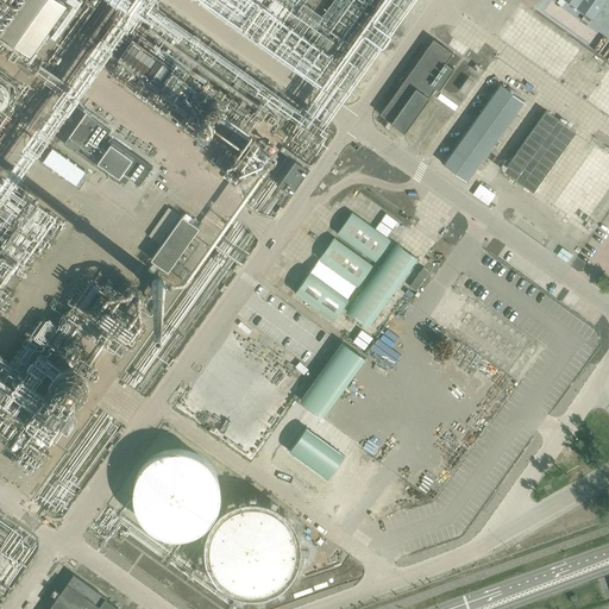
[(66,4),(61,0),(0,0),(0,37),(27,57),(66,4)]
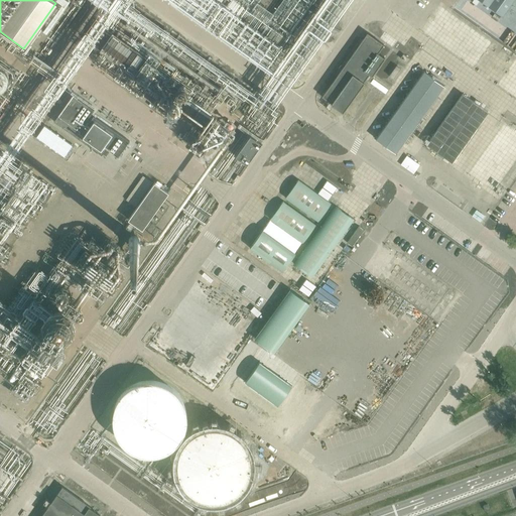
[(495,38),(512,48),(515,41),(515,0),(508,0),(495,22),(502,26),(495,38)]
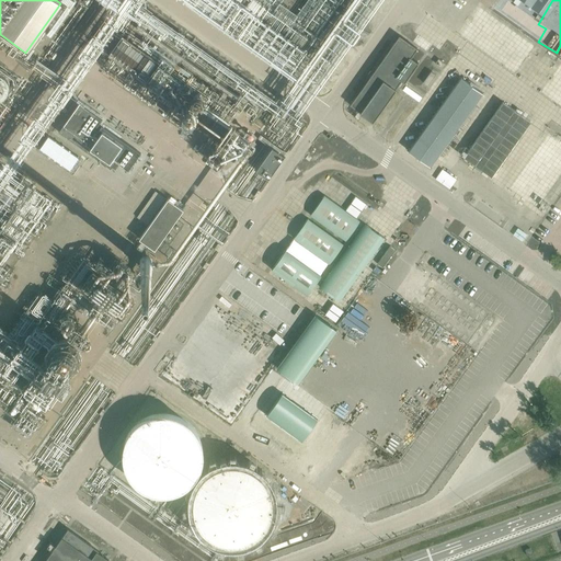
[(460,35),(515,73),(534,47),(479,9),(460,35)]
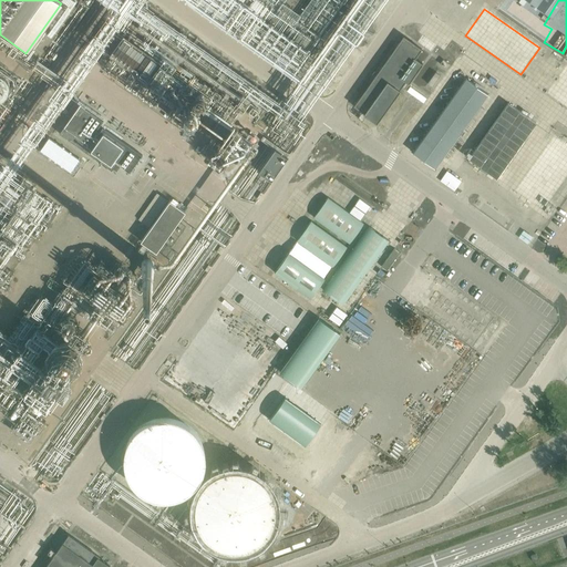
[(403,35),(353,105),(375,121),(404,80),(408,83),(422,63),(414,58),(421,48),(403,35)]
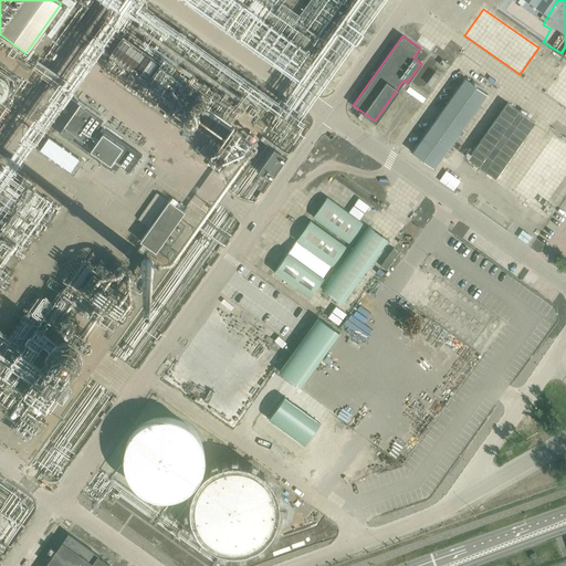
[(158,104),(152,108),(168,116),(176,116),(181,123),(209,114),(208,117),(210,117),(208,124),(219,128),(218,109),(209,113),(207,106),(196,109),(207,101),(205,100),(203,92),(174,55),(170,64),(157,64),(157,69),(161,71),(155,75),(139,81),(145,84),(143,87),(148,84),(154,86),(156,93),(153,94),(153,97),(158,104)]
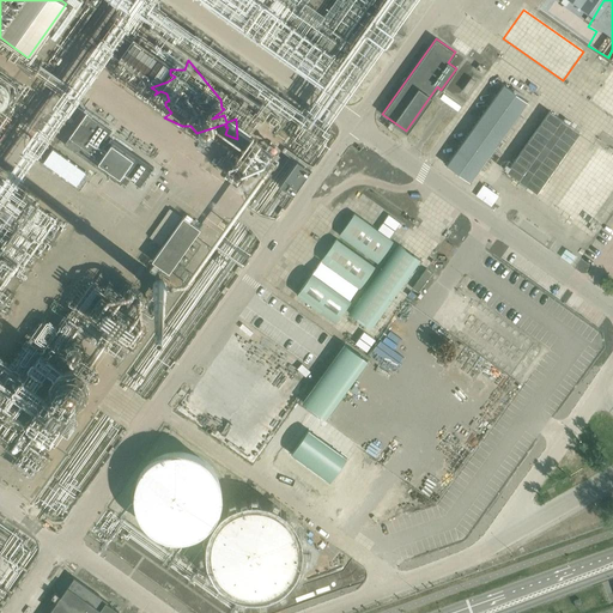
[(592,102),(612,116),(612,72),(592,102)]
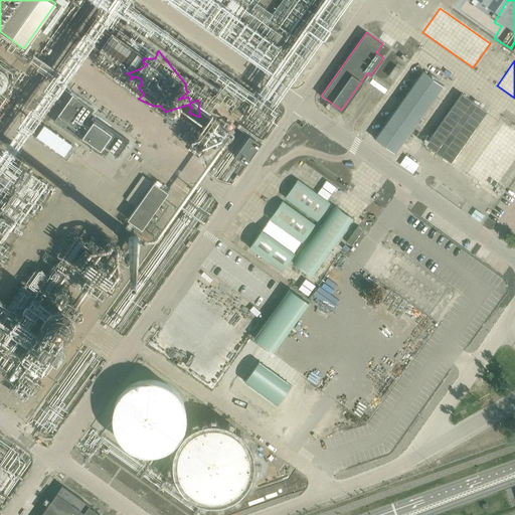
[(0,89),(13,70),(0,61),(0,89)]
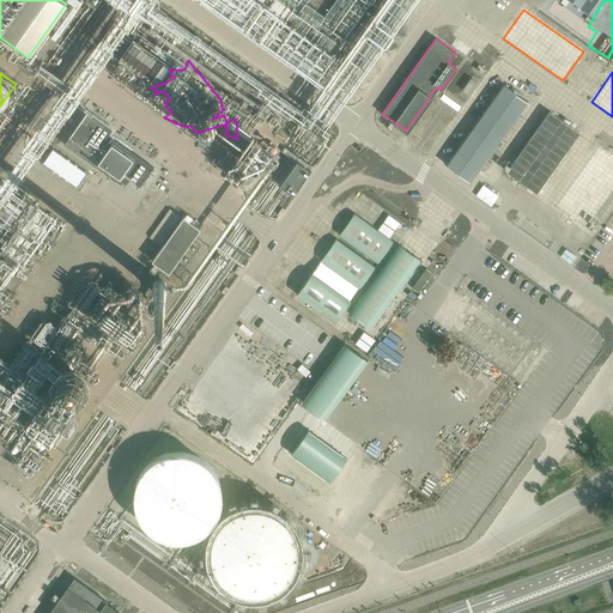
[(503,85),(447,165),(472,182),(528,102),(503,85)]
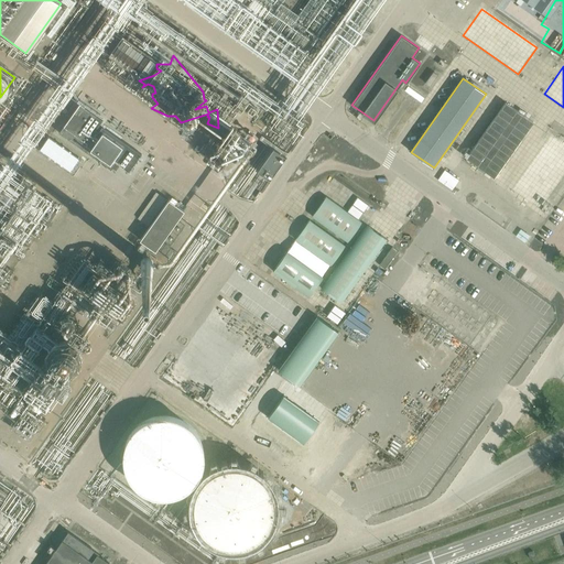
[(496,176),(533,120),(505,101),(467,158),(496,176)]
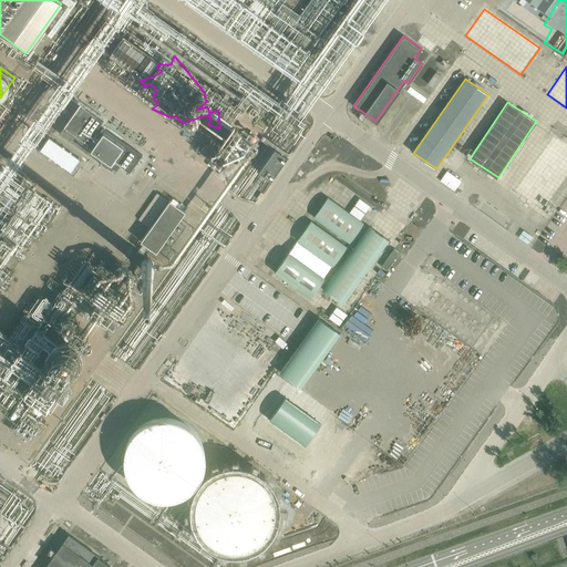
[(80,104),(57,136),(110,174),(116,166),(127,174),(142,155),(103,127),(106,123),(80,104)]
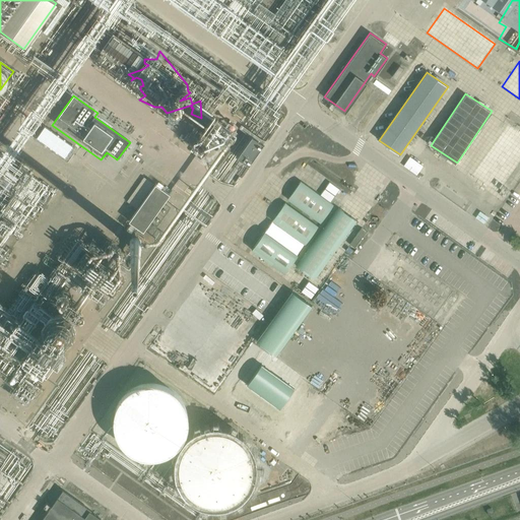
[(219,148),(234,128),(215,117),(212,122),(209,121),(198,137),(195,135),(190,143),(204,152),(213,139),(218,143),(216,146),(219,148)]
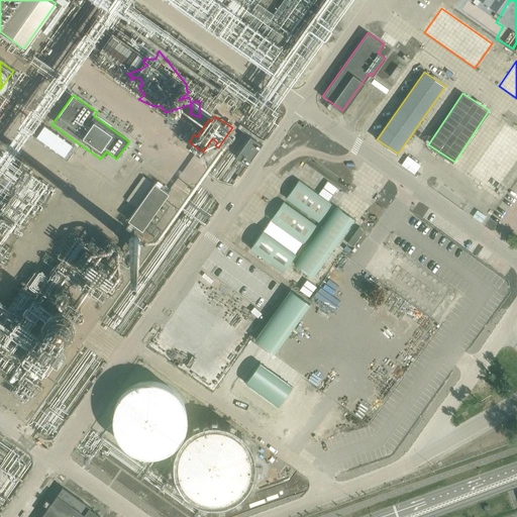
[(44,127),(35,139),(64,159),(72,147),(44,127)]
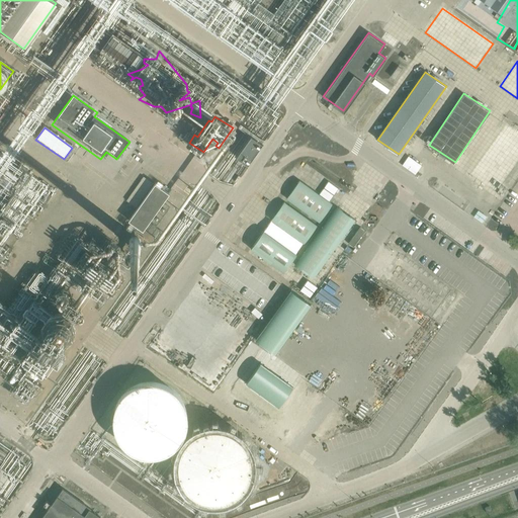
[(250,136),(236,157),(247,165),(262,144),(250,136)]
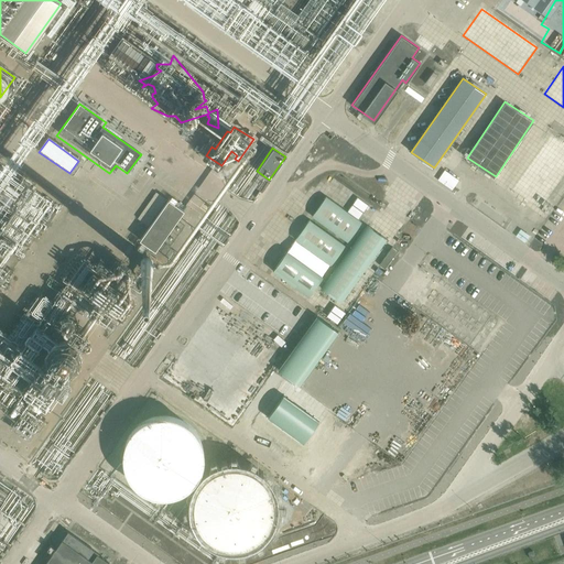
[(438,181),(454,188),(459,179),(445,170),(438,181)]
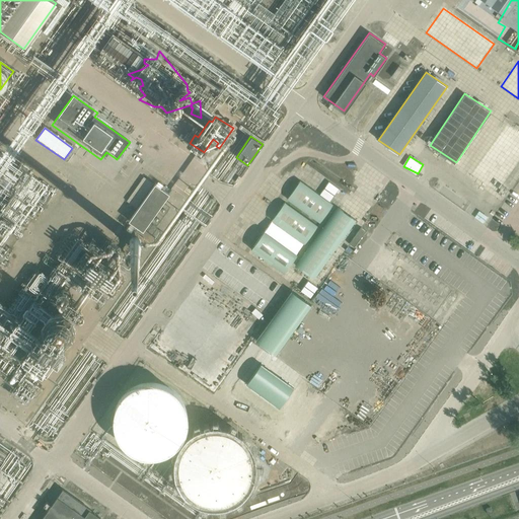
[(332,206),(299,182),(287,200),(320,223),(332,206)]
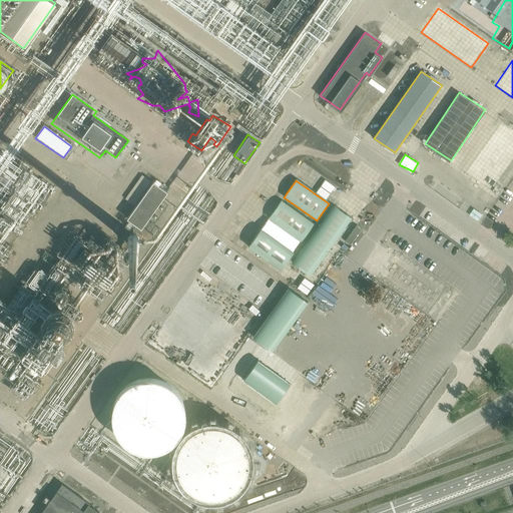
[(154,181),(127,218),(141,228),(168,191),(154,181)]
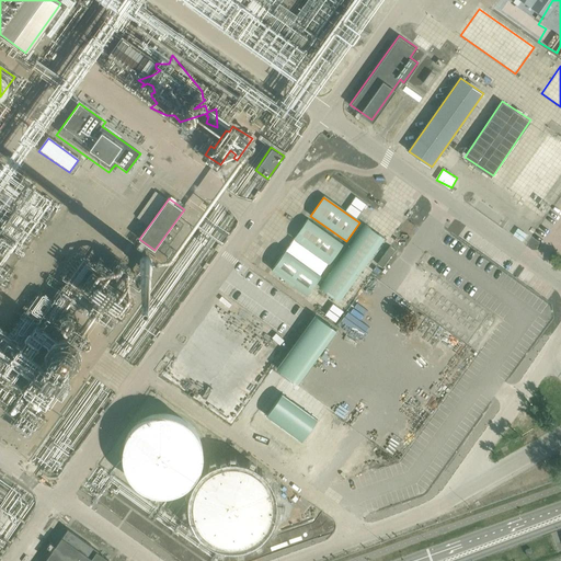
[(0,402),(9,418),(20,411),(29,418),(70,369),(83,324),(78,328),(42,317),(54,279),(8,333),(0,327),(0,278),(10,248),(35,233),(36,229),(29,224),(38,218),(41,220),(48,216),(45,214),(59,206),(60,201),(52,206),(49,203),(2,229),(0,237),(0,402)]
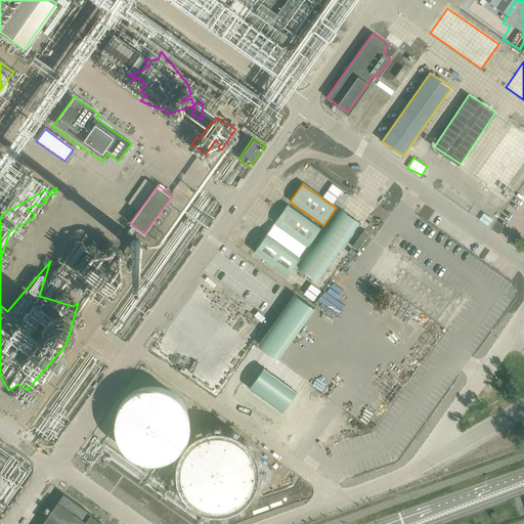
[(320,229),(288,206),(274,223),(308,247),(320,229)]
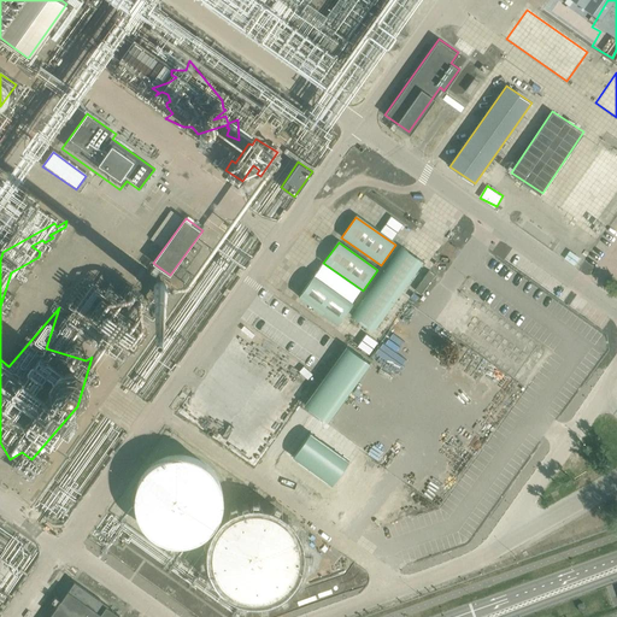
[(403,246),(353,317),(374,331),(423,260),(403,246)]
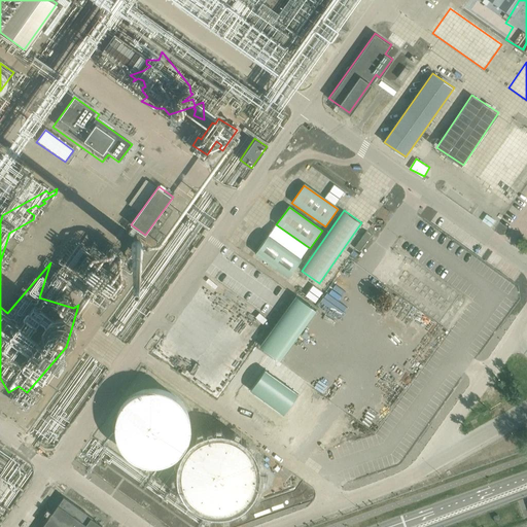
[(268,236),(255,253),(289,277),(302,258),(268,236)]
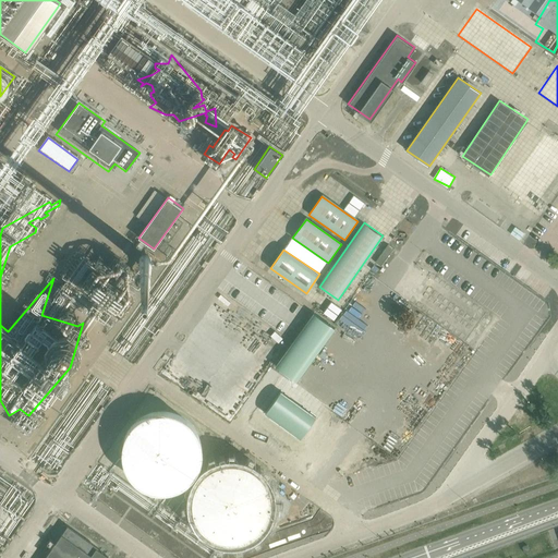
[(466,342),(488,310),(455,287),(447,298),(440,293),(448,282),(432,273),(410,304),(466,342)]
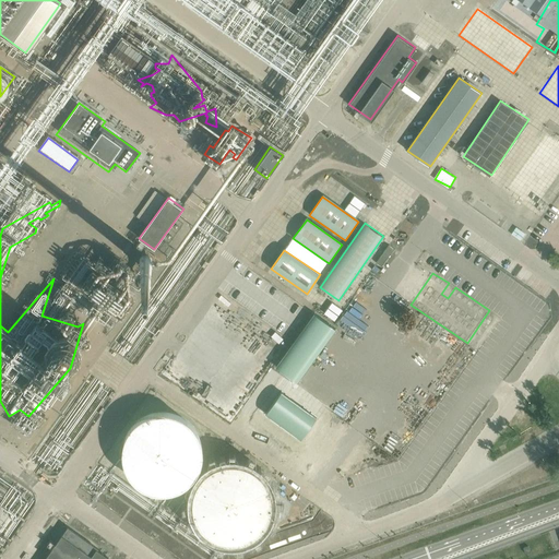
[(314,313),(276,367),(297,382),(335,329),(314,313)]
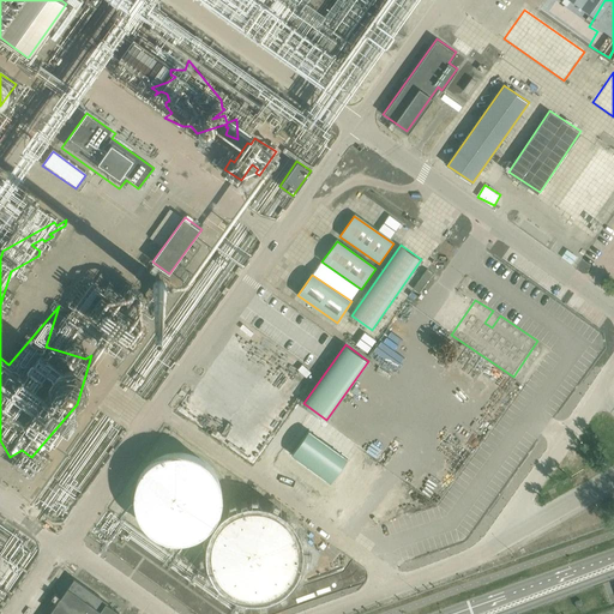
[(143,531),(161,543),(182,546),(203,537),(217,522),(223,500),(217,479),(203,462),(181,455),(160,457),(142,470),(132,489),(132,511),(143,531)]
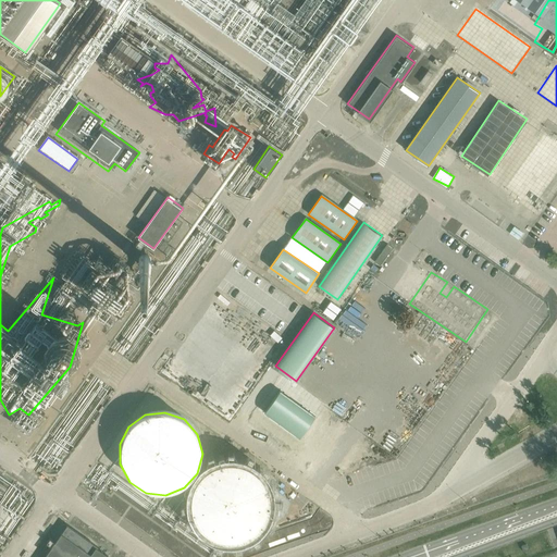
[(198,534),(214,545),(234,547),(252,541),(265,525),(271,506),(265,486),(252,472),(234,465),(213,468),(197,479),(188,497),(188,517),(198,534)]
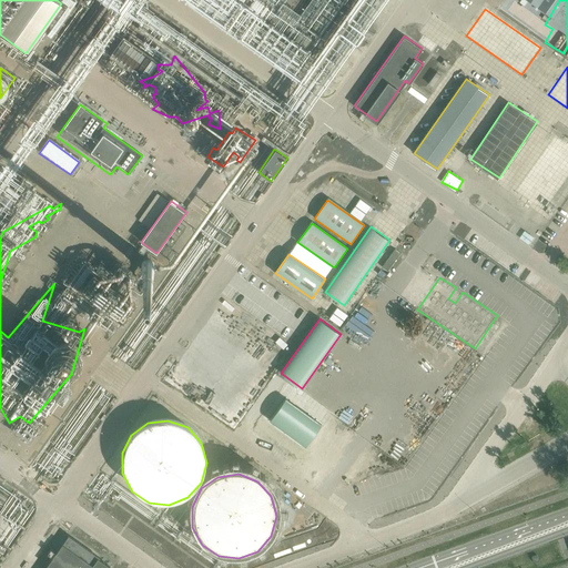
[(69,536),(46,566),(48,567),(109,567),(110,566),(69,536)]
